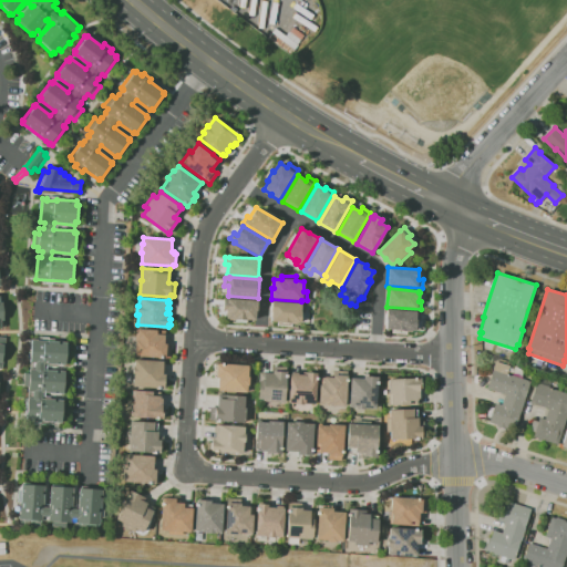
[(249,325),(236,323),(236,319),(226,318),(227,310),(223,310),(224,298),(258,300),(257,310),(256,310),(255,320),(249,319),(249,325)]
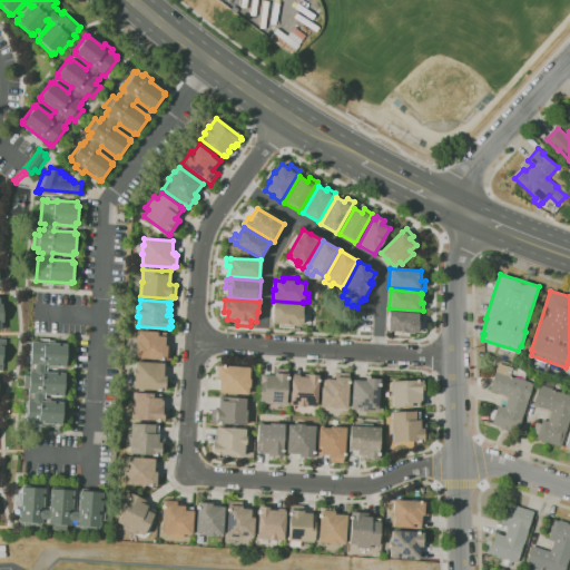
[(295,328),(282,327),(282,325),(279,325),(281,323),(272,322),(273,303),(303,304),(303,305),(307,305),(307,314),(303,314),(302,324),(300,324),(300,326),(295,326),(295,328)]
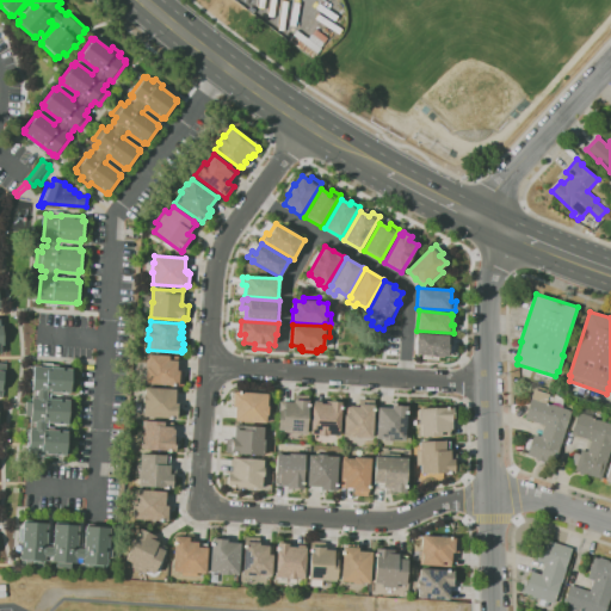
[(440,360),(425,359),(425,357),(424,357),(424,355),(415,353),(417,333),(449,335),(452,335),(452,345),(449,345),(448,357),(444,356),(444,359),(440,358),(440,360)]
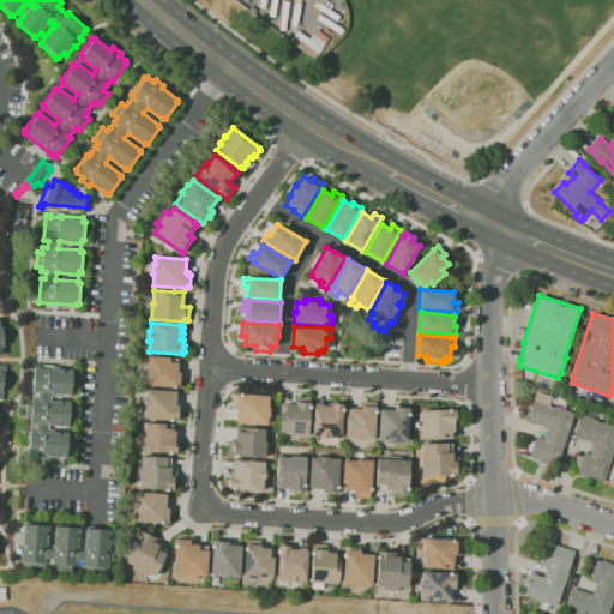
[(185,387),(146,385),(148,368),(150,368),(150,356),(179,357),(179,372),(186,373),(185,387)]
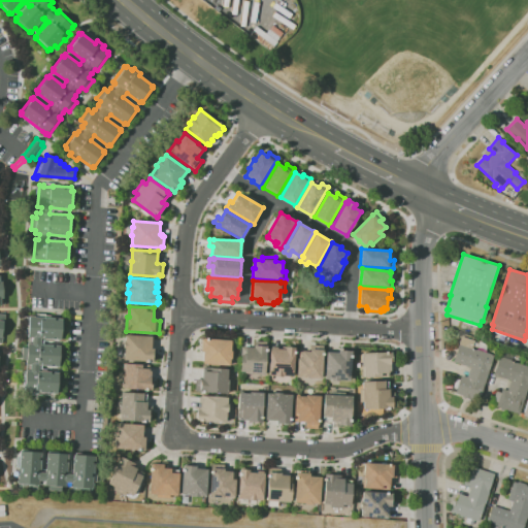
[(58,394),(39,393),(39,392),(26,392),(27,370),(31,371),(31,365),(27,365),(27,360),(23,359),(23,348),(28,349),(28,343),(32,343),(33,338),(28,337),(29,316),(35,316),(35,318),(61,319),(61,321),(64,321),(63,337),(60,337),(60,339),(41,338),(40,344),(60,345),(60,349),(62,349),(61,364),(59,364),(59,366),(39,365),(39,371),(59,372),(59,374),(61,374),(60,391),(58,391),(58,394)]
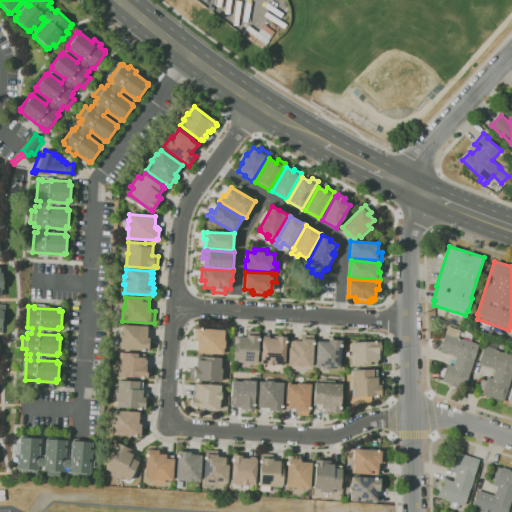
[(149,351),(120,349),(121,339),(120,339),(120,331),(121,331),(122,324),(147,326),(147,337),(149,337),(149,338),(150,338),(150,343),(149,343),(149,351)]
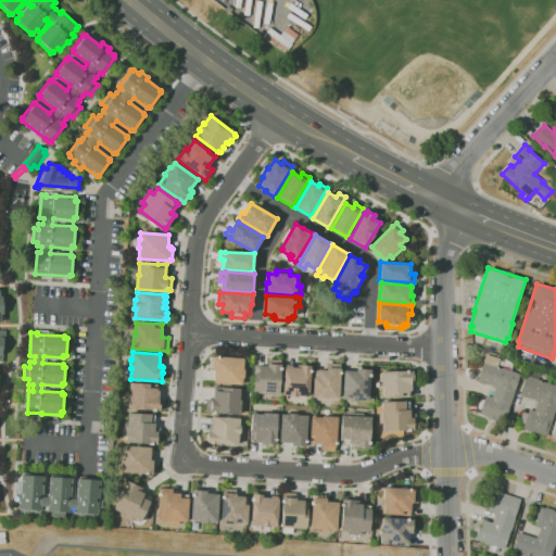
[(503,424),(488,418),(488,417),(479,414),(481,411),(477,408),(481,397),(484,399),(487,395),(492,397),(495,387),(477,380),(487,354),(501,358),(497,366),(520,374),(503,424)]
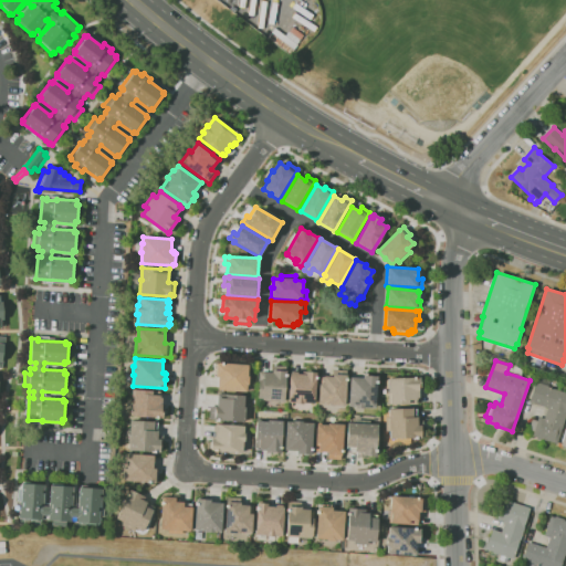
[(247,391),(218,390),(219,377),(216,377),(216,363),(248,365),(248,376),(249,376),(249,385),(247,385),(247,391)]
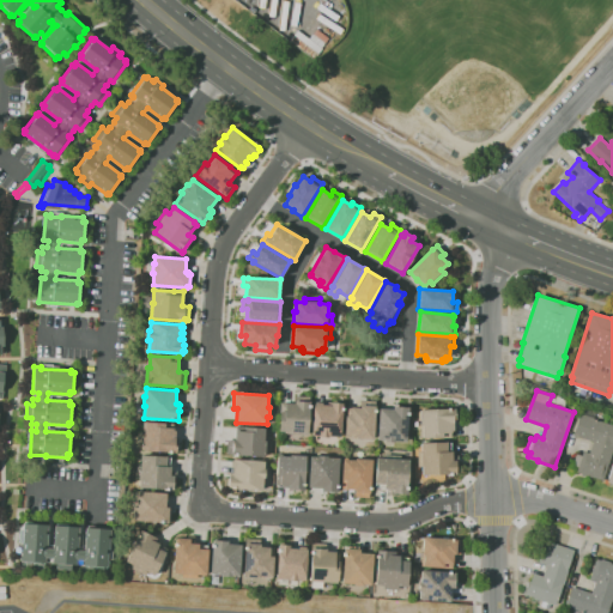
[(308,436),(297,435),(297,436),(283,435),(283,432),(279,432),(280,411),(280,402),(295,404),(295,401),(295,395),(310,396),(308,436)]
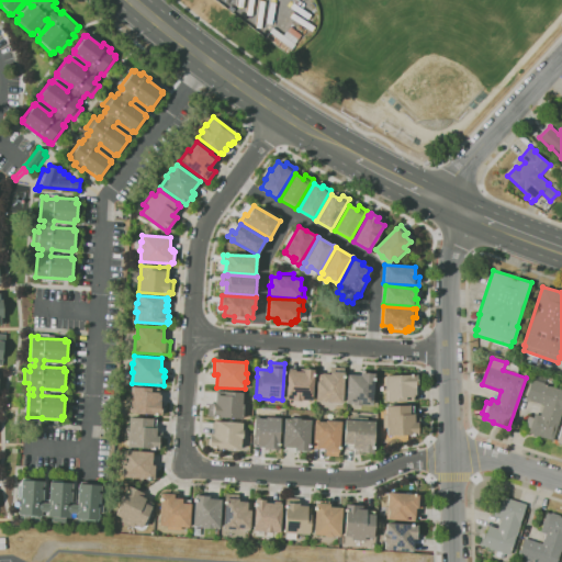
[(343,403),(329,402),(318,401),(318,400),(316,400),(317,381),(317,373),(330,374),(330,371),(332,371),(332,367),(345,368),(343,403)]
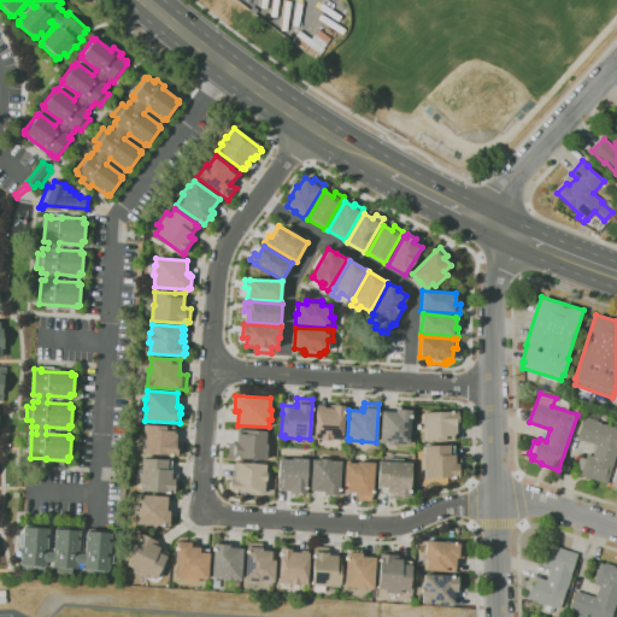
[(330,440),(321,440),(321,439),(313,439),(316,406),(318,407),(318,405),(325,405),(325,407),(331,409),(331,405),(345,406),(344,440),(330,439),(330,440)]
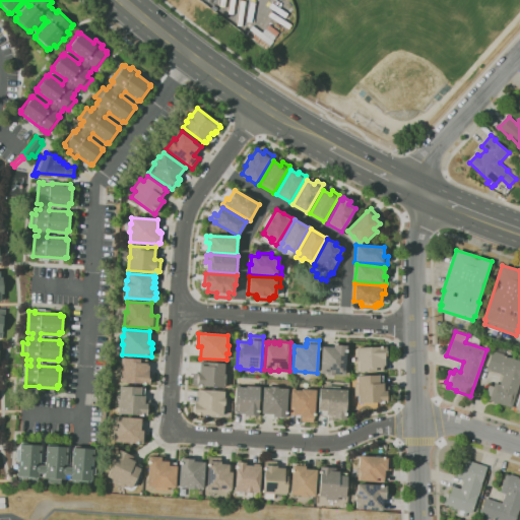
[(334,375),(327,375),(327,373),(320,373),(322,346),(333,347),(333,345),(346,345),(345,374),(335,374),(334,375)]
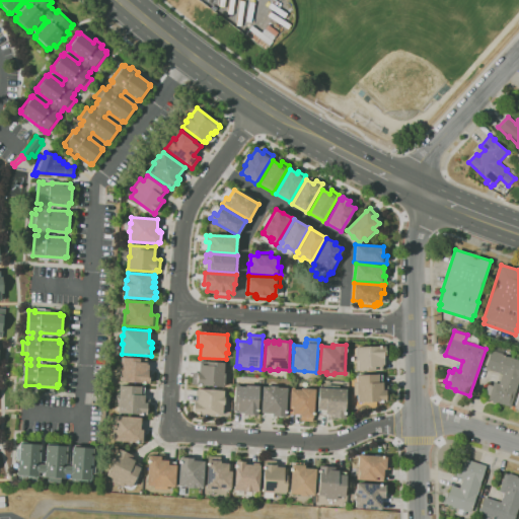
[(518,383),(511,406),(501,403),(500,405),(492,402),(492,400),(489,399),(490,396),(485,394),(488,384),(493,386),(494,382),(499,383),(502,374),(485,368),(492,350),(493,350),(494,345),(505,349),(503,355),(518,360),(518,383)]
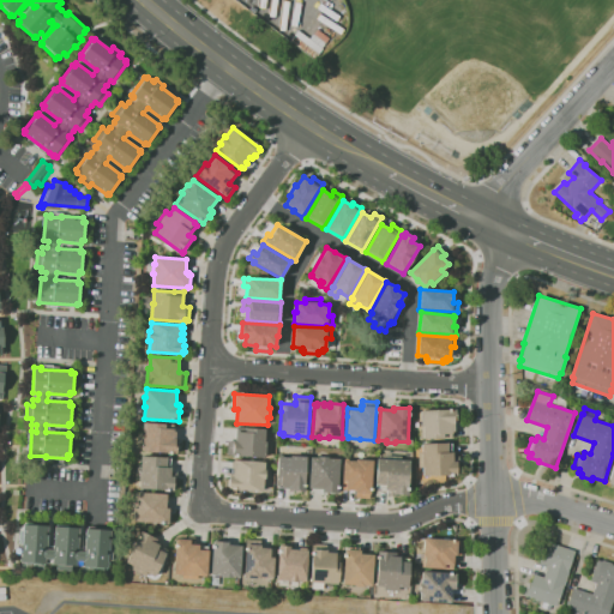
[(443,439),(443,438),(423,439),(423,426),(422,426),(421,410),(456,409),(456,419),(457,425),(453,425),(455,431),(451,431),(451,433),(452,433),(452,438),(443,439)]
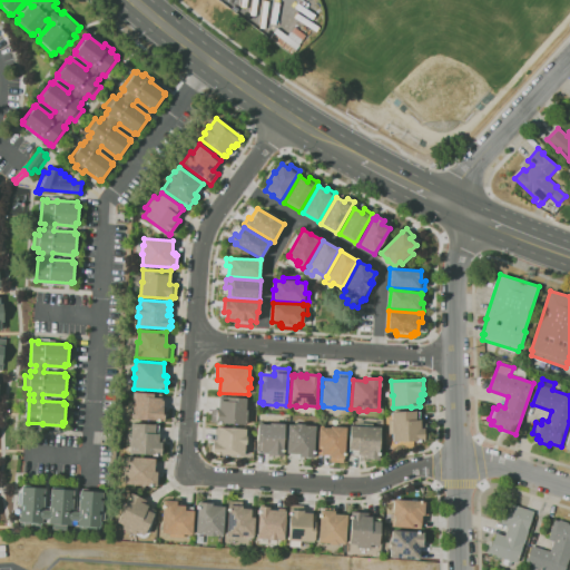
[(164,421),(131,419),(133,404),(134,404),(135,392),(161,394),(161,401),(163,401),(163,408),(165,408),(164,421)]
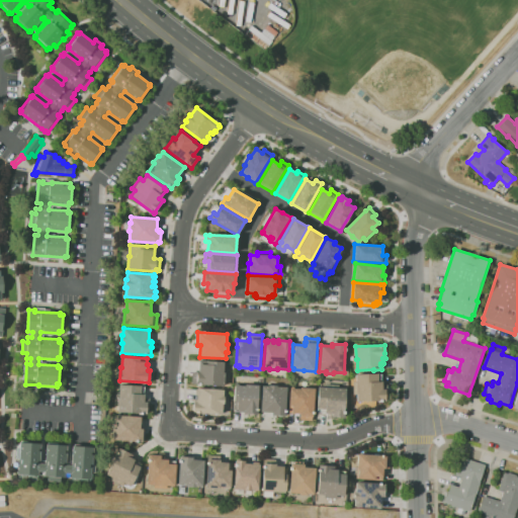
[(224,386),(191,383),(192,372),(198,372),(198,371),(199,364),(199,360),(223,361),(226,362),(225,373),(224,386)]
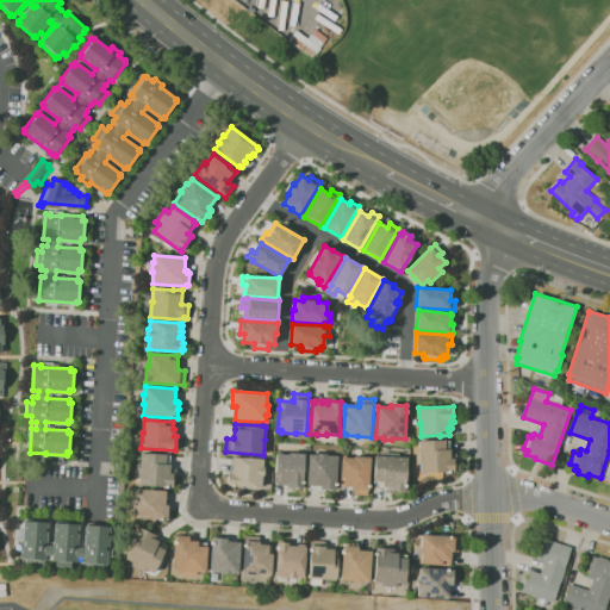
[(421,473),(419,441),(444,440),(444,441),(448,441),(448,449),(449,449),(449,453),(456,453),(456,460),(453,460),(453,468),(454,468),(454,472),(421,473)]
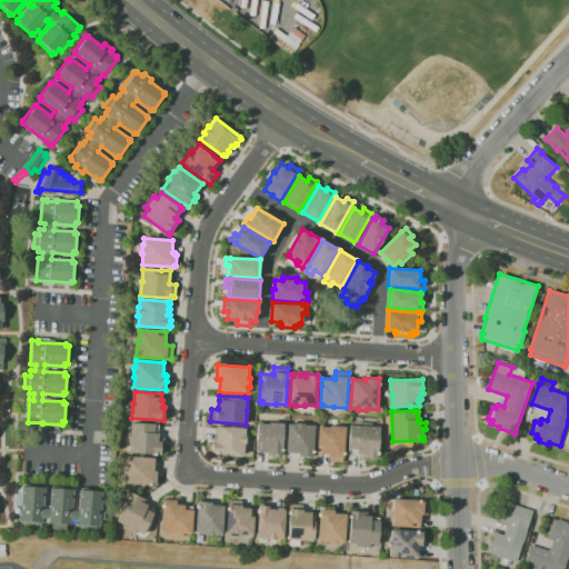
[(161,455),(129,452),(129,445),(126,443),(127,430),(130,430),(131,421),(155,423),(155,425),(159,426),(158,437),(165,437),(163,443),(162,443),(161,455)]
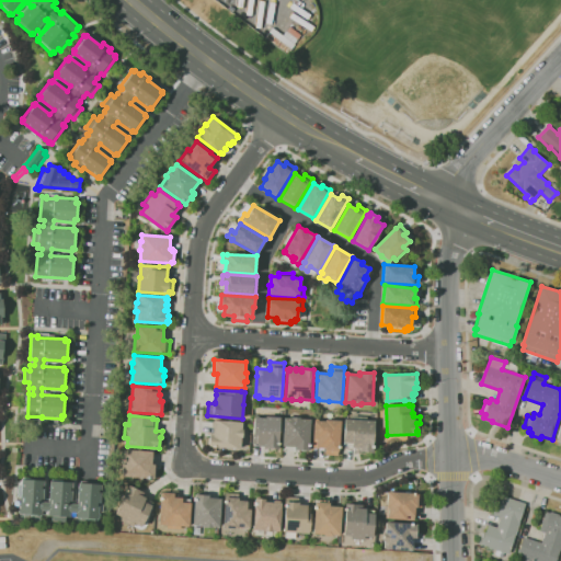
[(278,449),(272,448),(272,449),(266,448),(266,445),(265,445),(264,447),(258,446),(258,445),(256,444),(252,444),(254,418),(265,419),(265,416),(279,418),(278,449)]
